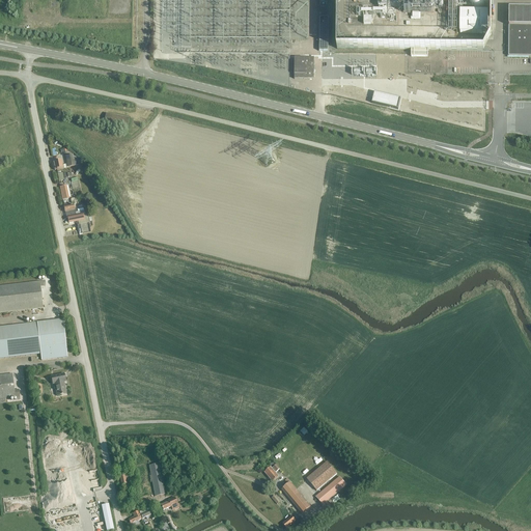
[(490,0),(488,0),(468,0),(469,0),(469,2),(470,4),(471,5),(472,7),(474,8),(476,8),(478,9),(480,9),(482,8),(483,8),(485,6),(487,4),(488,2),(490,0)]
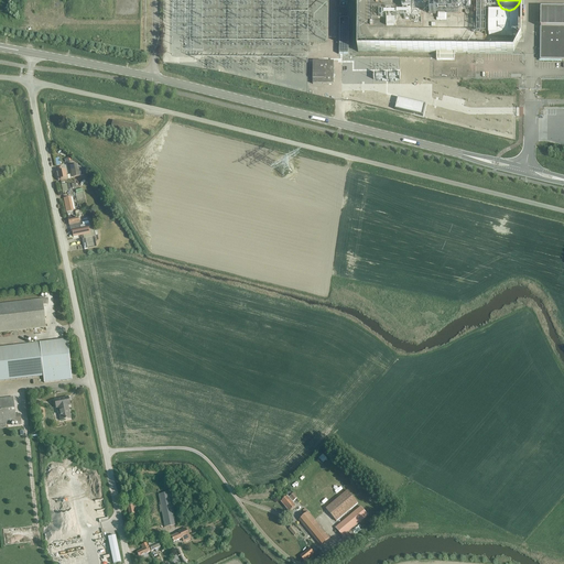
[(542,60),(563,60),(563,8),(544,8),(543,28),(542,28),(542,60)]
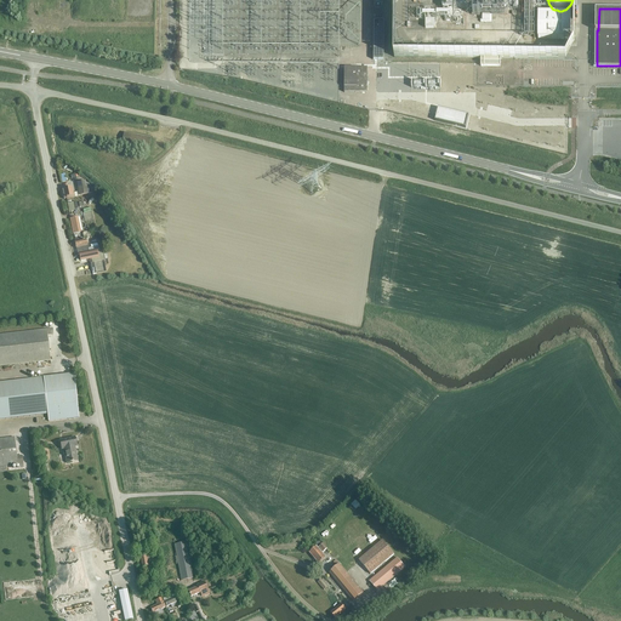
[(574,12),(541,12),(541,38),(574,39),(574,12)]
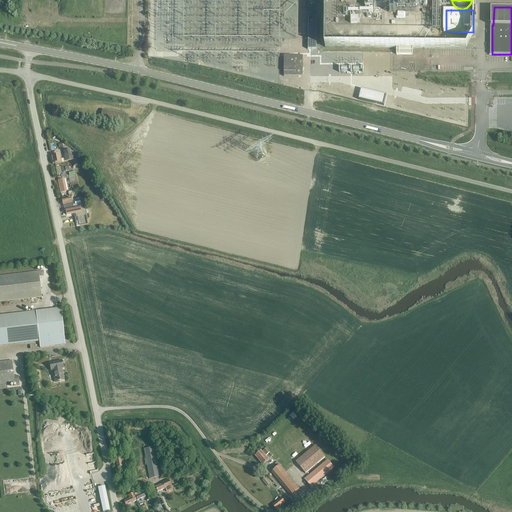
[(316,17),(308,17),(308,49),(316,49),(316,17)]
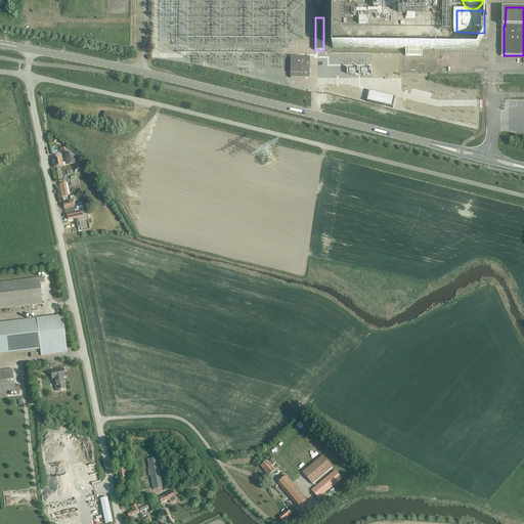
[(291,78),(309,78),(309,57),(301,57),(291,57),(290,74),(291,74),(291,78)]
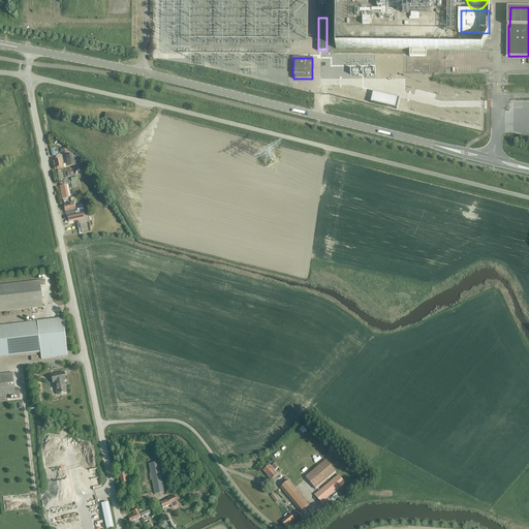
[(373,92),(371,103),(382,106),(397,110),(399,98),(384,95),(373,92)]
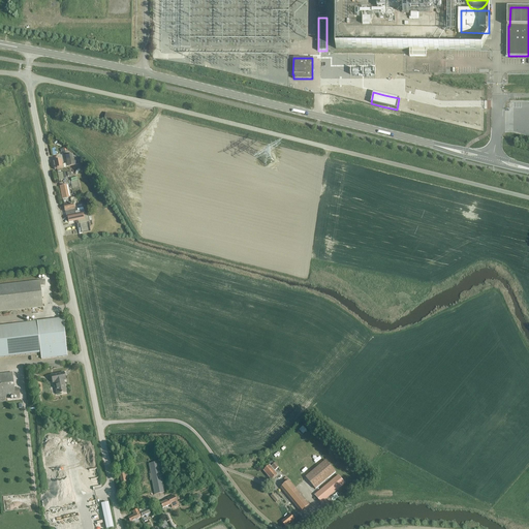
[(103,123),(126,127),(128,118),(105,114),(103,123)]
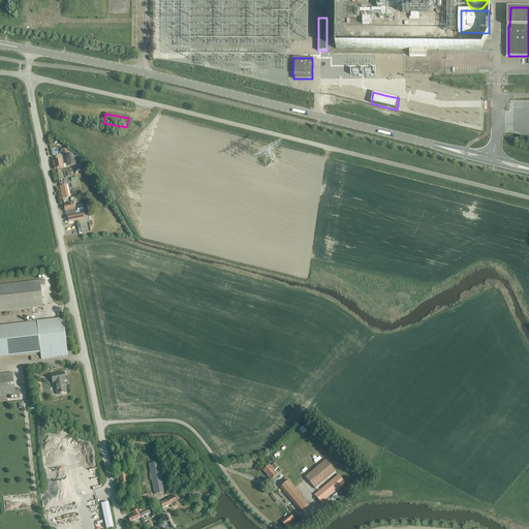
[(65,156),(67,167),(74,165),(72,154),(65,156)]
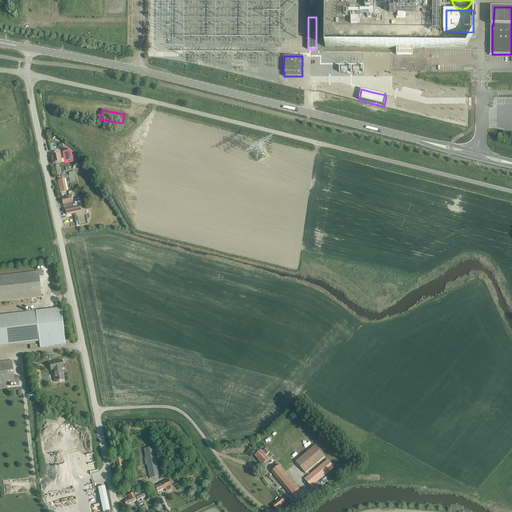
[(51,157),(53,164),(61,163),(59,155),(51,157)]
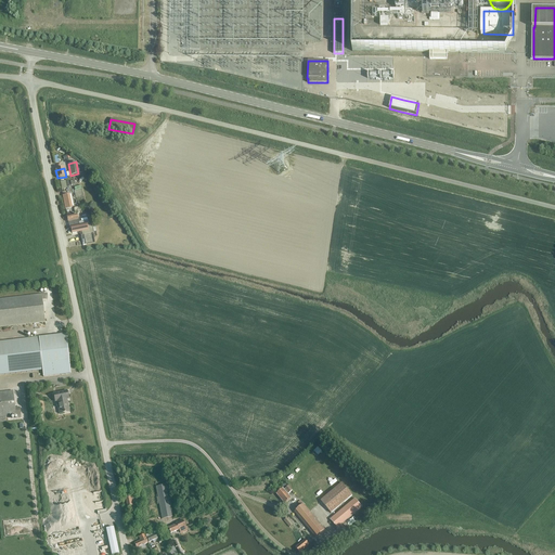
[(65,209),(71,208),(72,208),(68,195),(63,196),(65,209)]
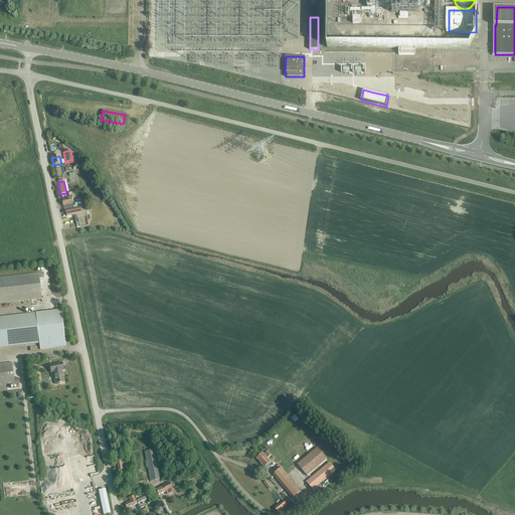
[(71,199),(62,201),(64,211),(65,211),(67,216),(75,215),(76,218),(87,216),(87,215),(90,215),(88,209),(86,209),(86,208),(82,208),(81,204),(80,202),(74,203),(75,206),(73,206),(71,199)]
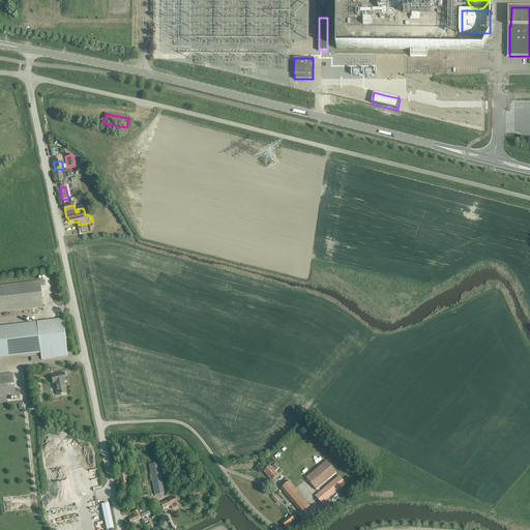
[(0,286),(0,313),(42,307),(40,287),(46,286),(45,281),(39,282),(0,286)]
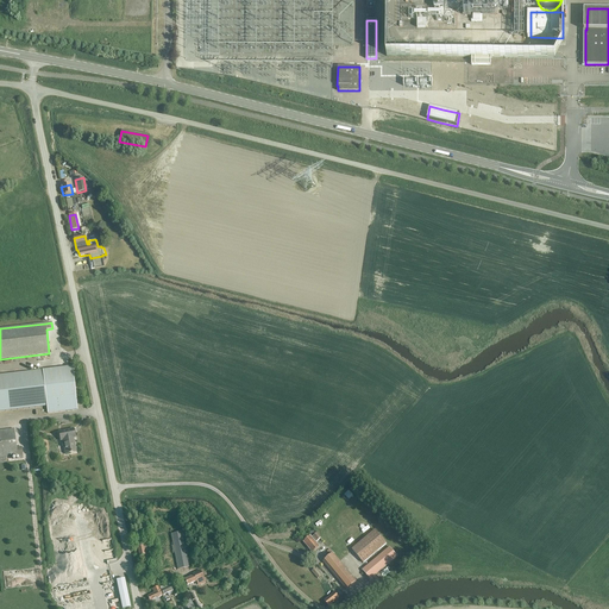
[(43,371),(0,376),(0,410),(46,406),(48,414),(77,410),(73,368),(43,371)]
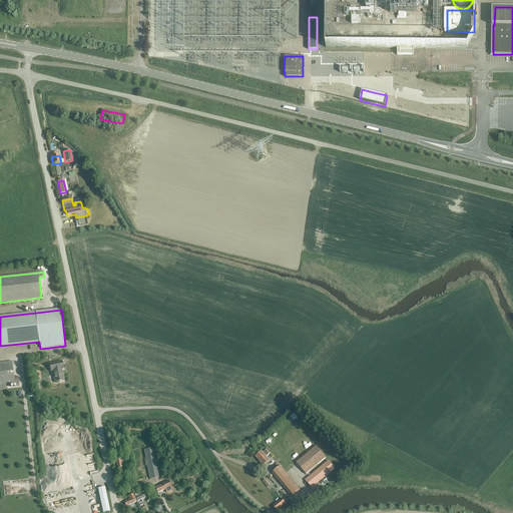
[(12,362),(0,363),(0,386),(15,384),(15,387),(20,387),(19,384),(18,377),(14,378),(12,362)]
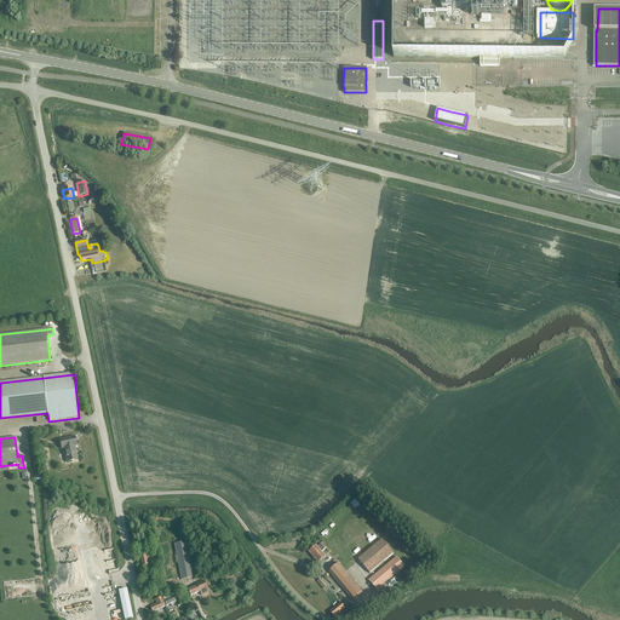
[(62,449),(64,449),(67,463),(78,460),(75,447),(76,446),(76,442),(69,443),(69,438),(59,441),(62,449)]
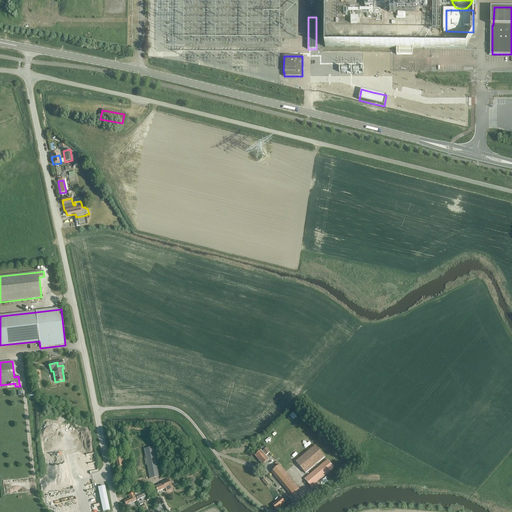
[(294,420),(298,416),(294,411),(290,415),(294,420)]
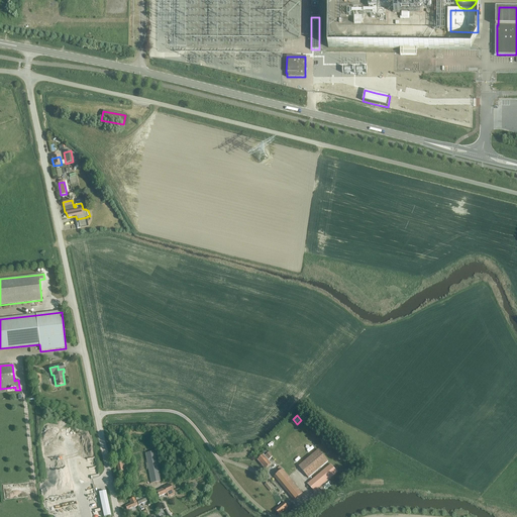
[(311,429),(307,433),(311,438),(315,434),(311,429)]
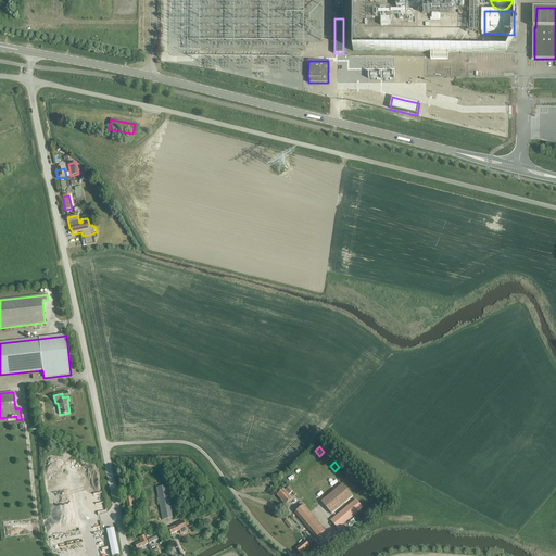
[(304,474),(308,469),(304,465),(300,470),(304,474)]
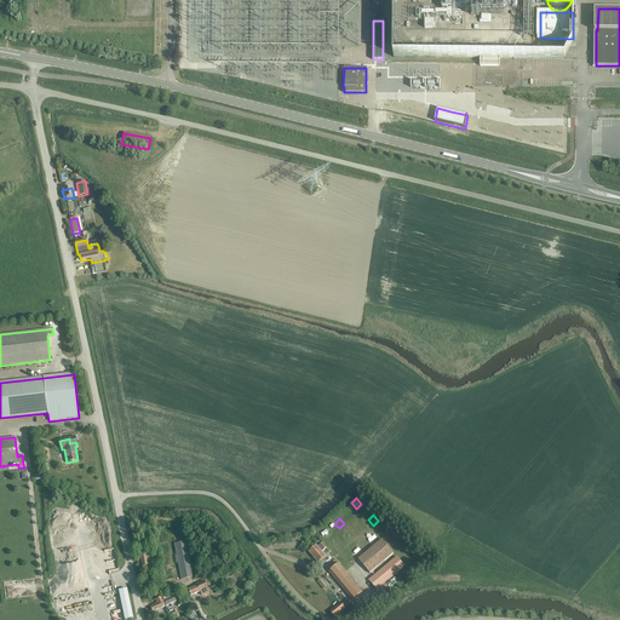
[(359,560),(369,574),(394,554),(382,540),(359,560)]
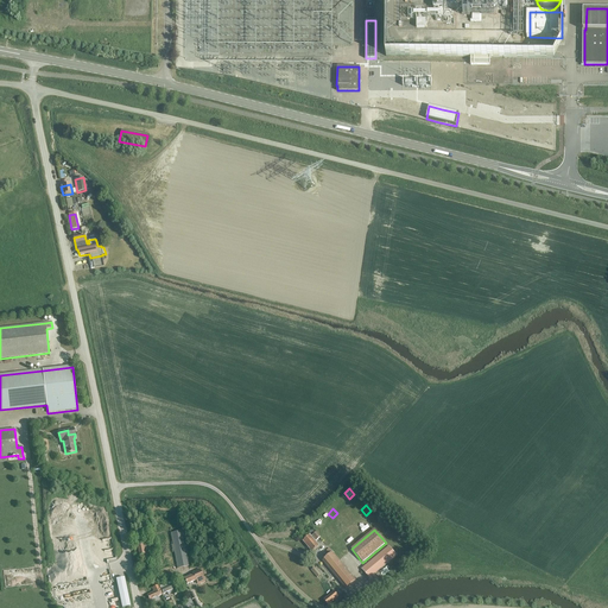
[(183,531),(170,533),(177,569),(190,567),(183,531)]
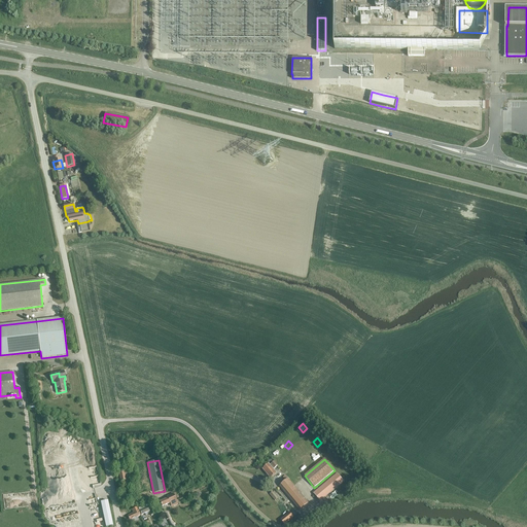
[(274,469),(278,466),(274,462),(270,465),(269,464),(262,469),(271,479),(277,473),(274,469)]
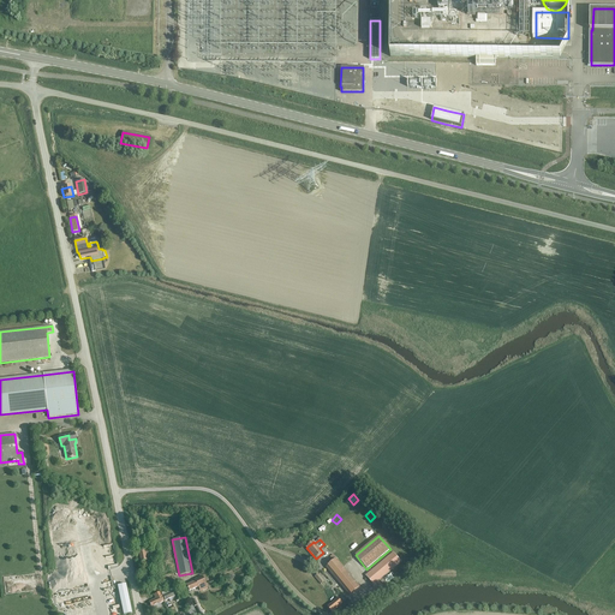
[(137,551),(139,562),(143,562),(144,566),(153,563),(151,560),(155,559),(153,549),(149,549),(149,550),(145,551),(144,550),(137,551)]
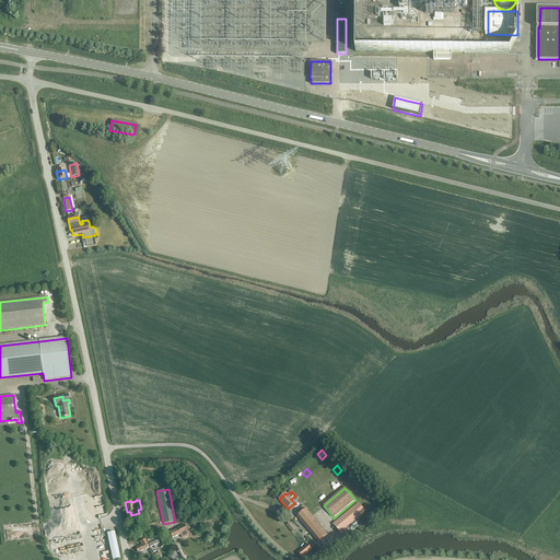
[(333,525),(340,533),(365,512),(359,503),(333,525)]
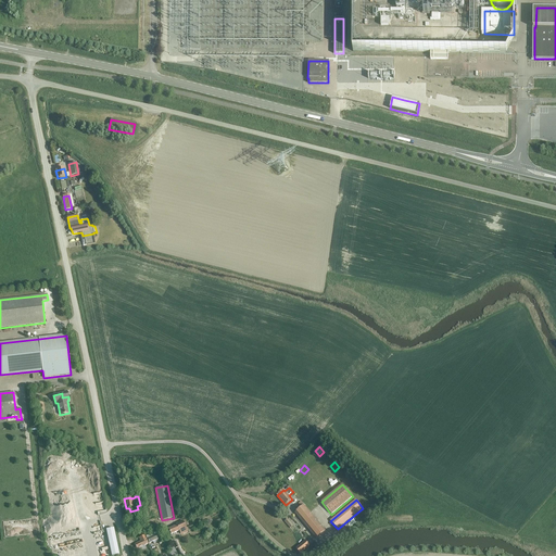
[(295,514),(316,539),(326,531),(304,506),(295,514)]
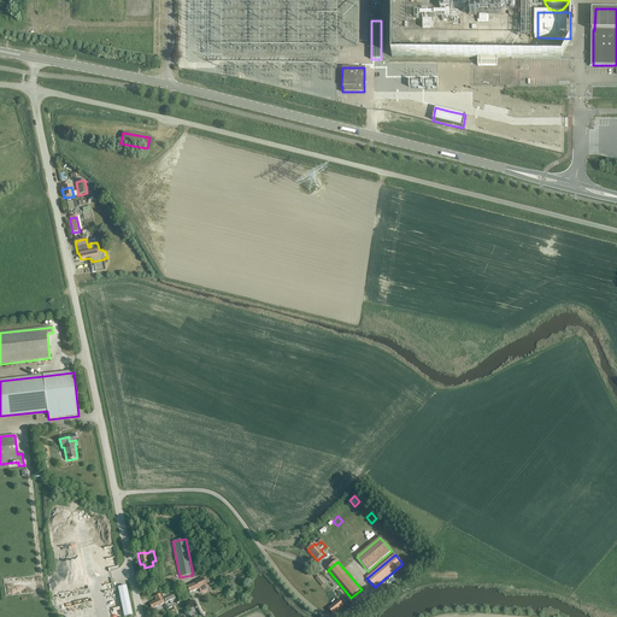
[(197,585),(187,588),(189,594),(201,588),(204,593),(209,592),(203,579),(195,582),(197,585)]
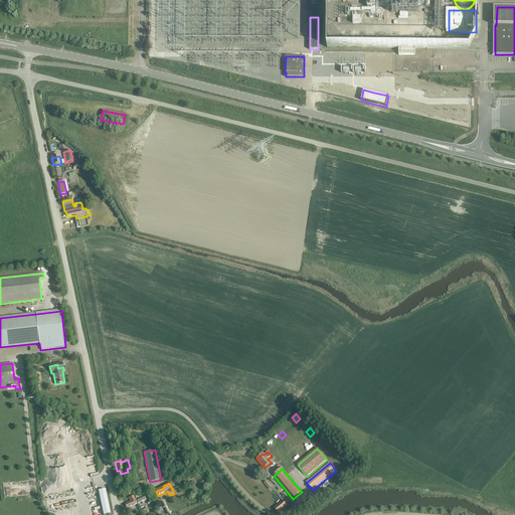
[(103,514),(106,514),(111,514),(106,490),(99,491),(103,514)]
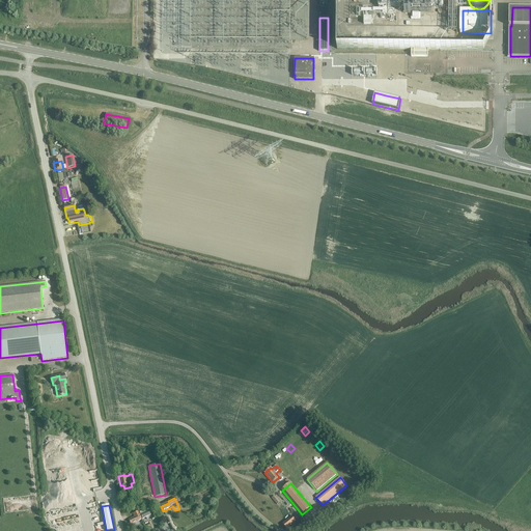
[(139,512),(142,520),(150,515),(147,509),(139,512)]
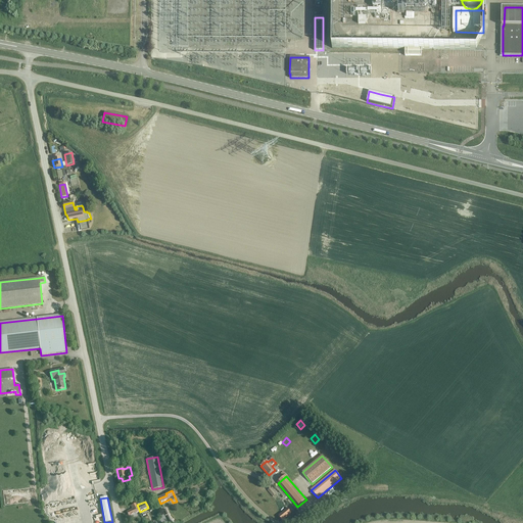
[(136,504),(131,506),(133,510),(127,513),(129,517),(130,520),(137,517),(136,514),(139,512),(136,504)]
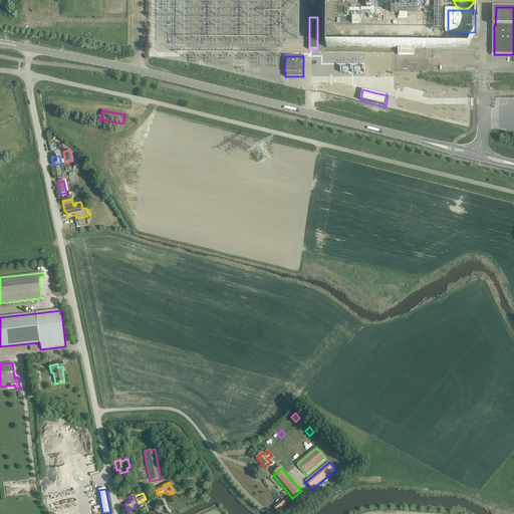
[(273,507),(277,512),(286,505),(282,500),(273,507)]
